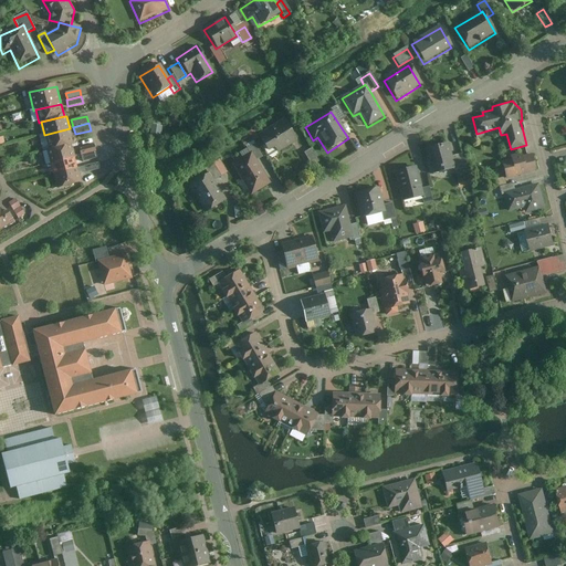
[(295,144),(283,124),(258,139),(268,156),(274,152),(276,155),(295,144)]
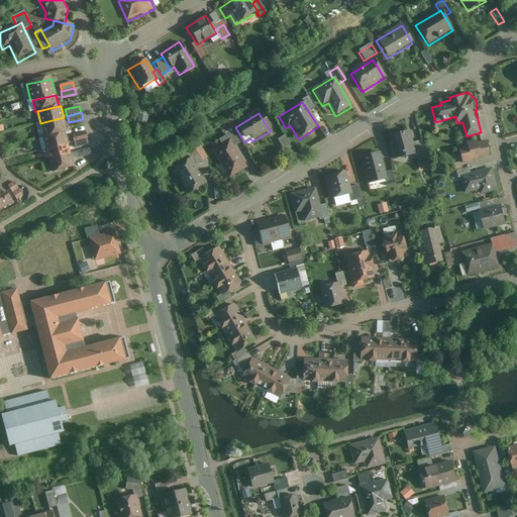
[(64,117),(40,123),(44,138),(65,134),(67,133),(65,126),(66,126),(64,117)]
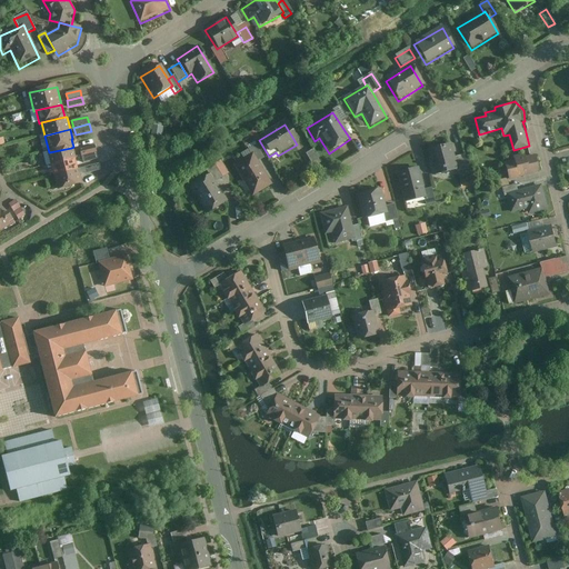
[(456,155),(453,141),(430,146),(436,171),(457,167),(459,167),(456,155)]
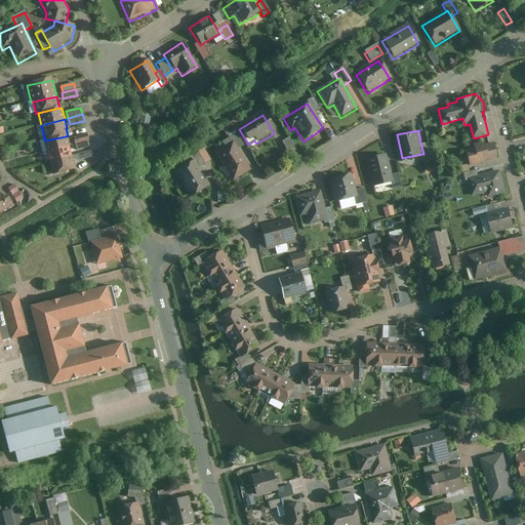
[(75,145),(89,140),(87,134),(73,137),(75,145)]
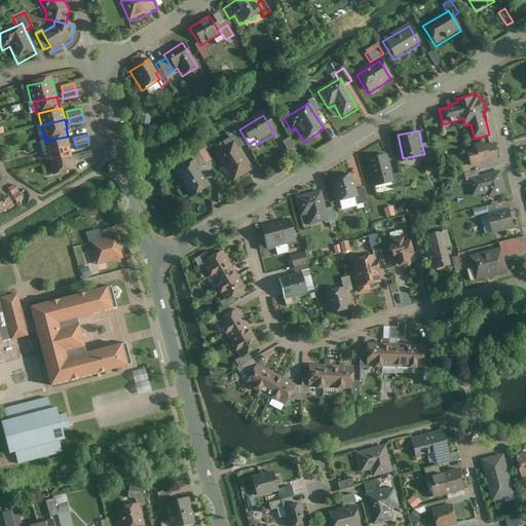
[(232,143),(237,151),(242,148),(235,136),(228,139),(231,144),(232,143)]
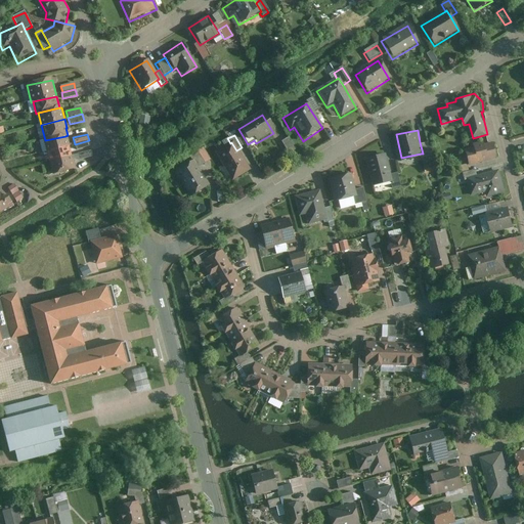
[(45,140),(43,140),(46,151),(69,147),(66,136),(45,140)]
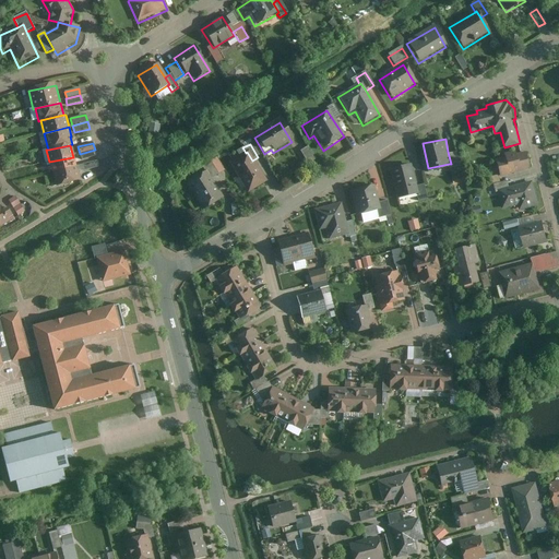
[(95,150),(80,154),(82,159),(96,156),(95,150)]
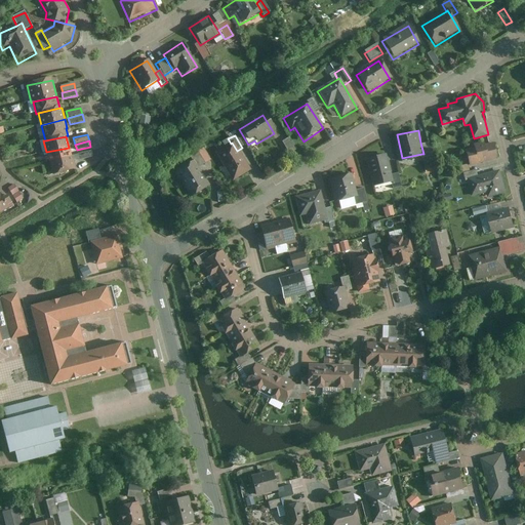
[(294,152),(287,140),(281,144),(288,156),(294,152)]
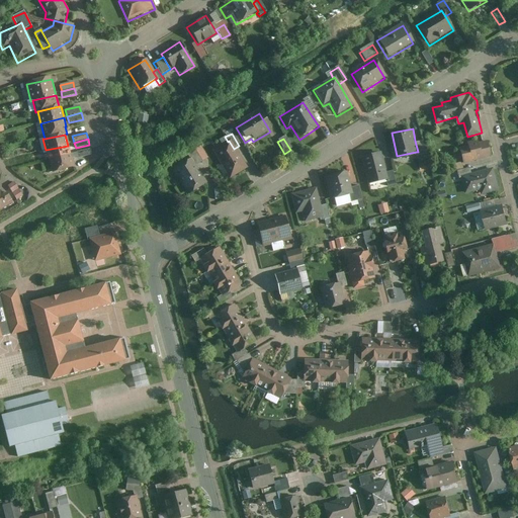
[(493,155),(489,139),(461,146),(465,162),(493,155)]
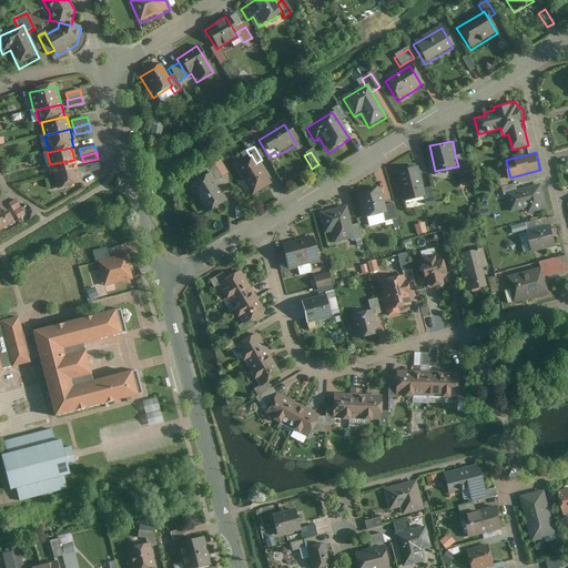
[(465,153),(455,154),(458,166),(456,166),(457,171),(468,168),(465,153)]
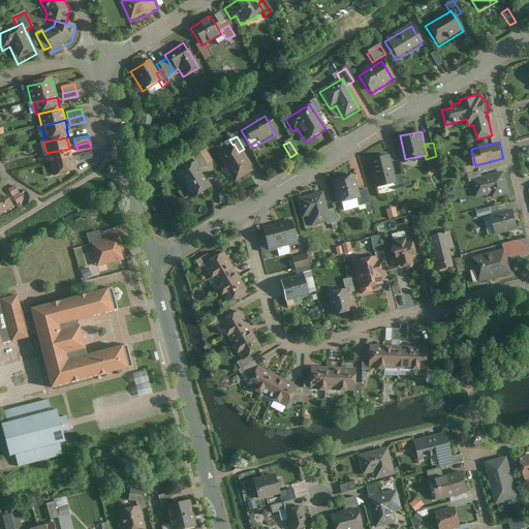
[(239,152),(234,144),(232,145),(215,155),(234,185),(252,173),(239,152)]
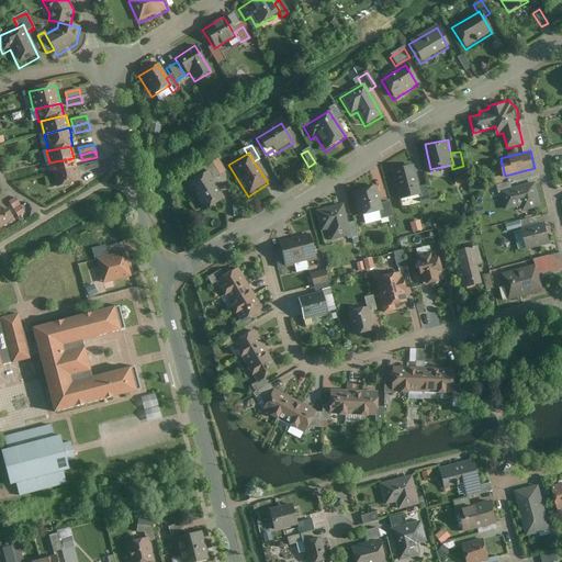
[(74,158),(49,163),(52,173),(76,168),(74,158)]
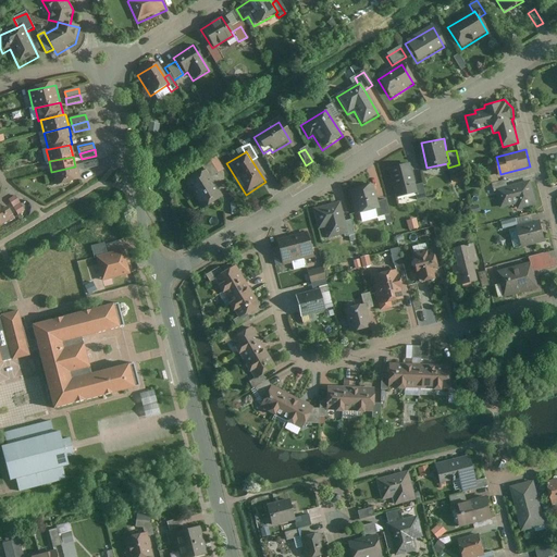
[(199,168),(203,173),(205,172),(210,181),(223,172),(214,159),(199,168)]
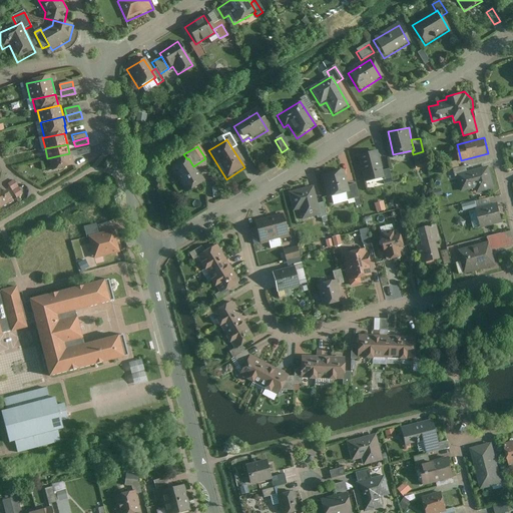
[(89,147),(76,151),(77,157),(90,153),(89,147)]
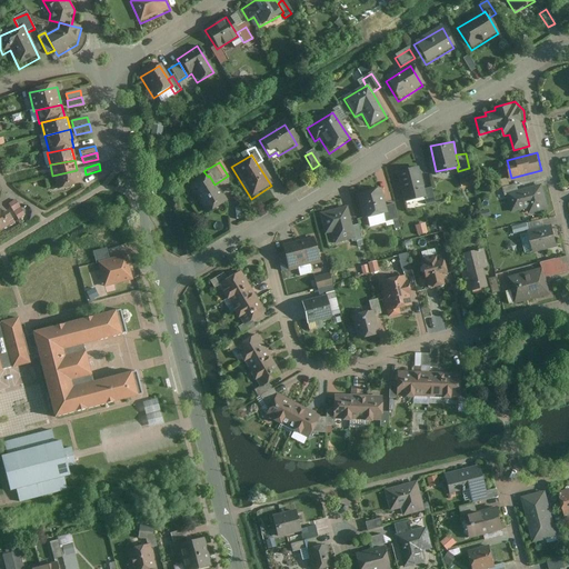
[(426,188),(420,166),(398,171),(407,201),(426,196),(428,195),(426,188)]
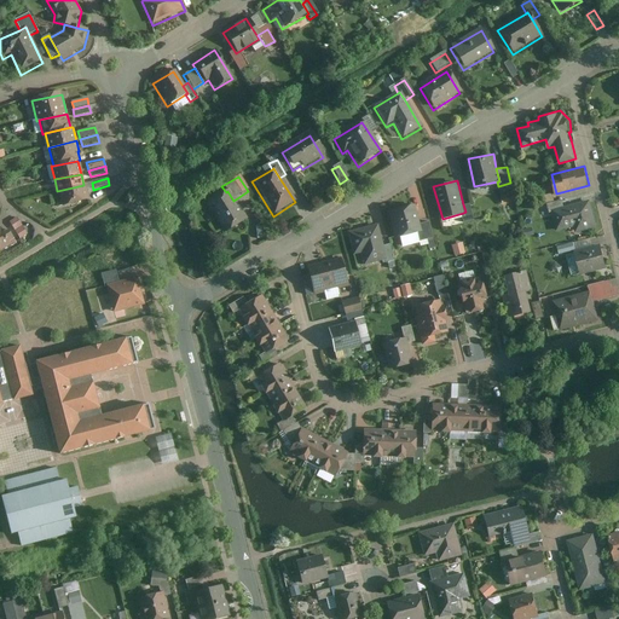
[(84,185),(57,191),(62,208),(88,202),(84,185)]
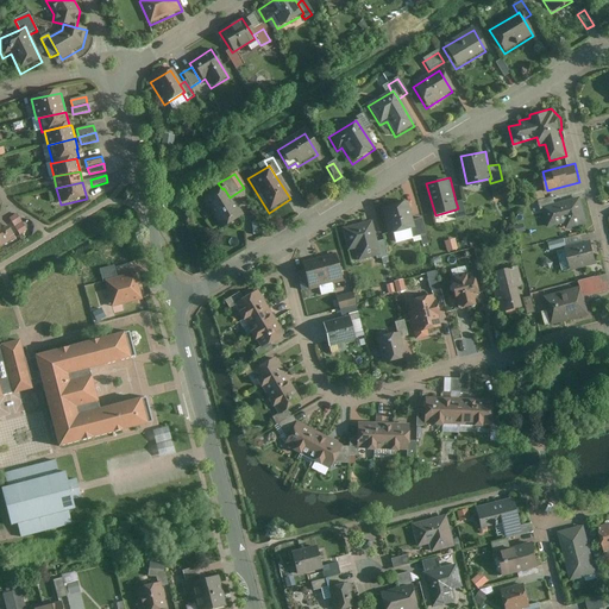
[(220,232),(243,218),(230,198),(224,188),(223,189),(201,202),(220,232)]
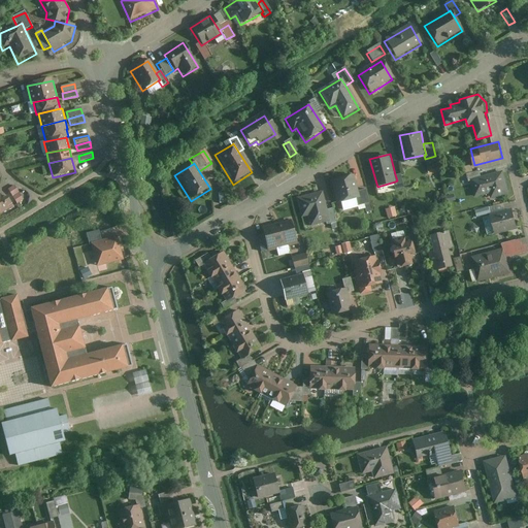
[(472,178),(484,176),(482,169),(467,173),(468,179),(472,178)]
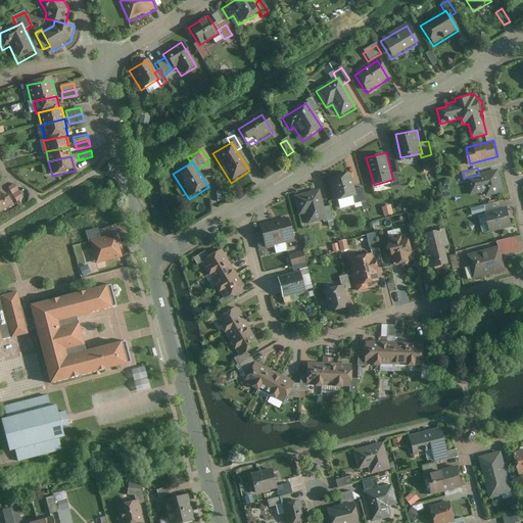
[(479,175),(468,177),(472,195),(488,191),(489,195),(506,191),(501,169),(479,175)]
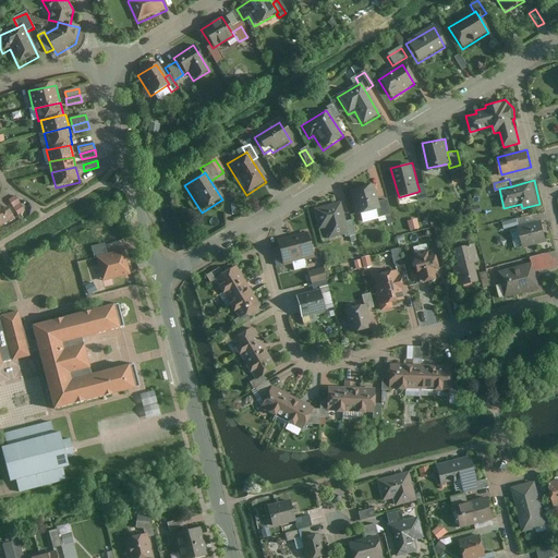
[(424,182),(417,184),(420,191),(417,192),(420,199),(427,197),(424,182)]
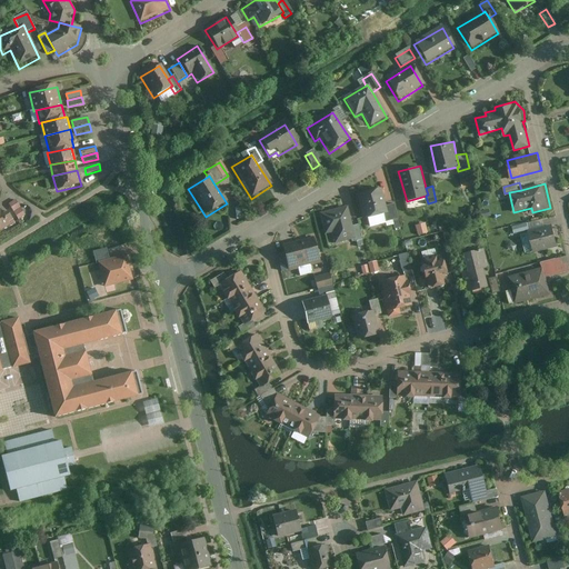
[(387,206),(382,187),(358,193),(365,218),(369,217),(370,226),(387,220),(385,212),(389,211),(387,206)]
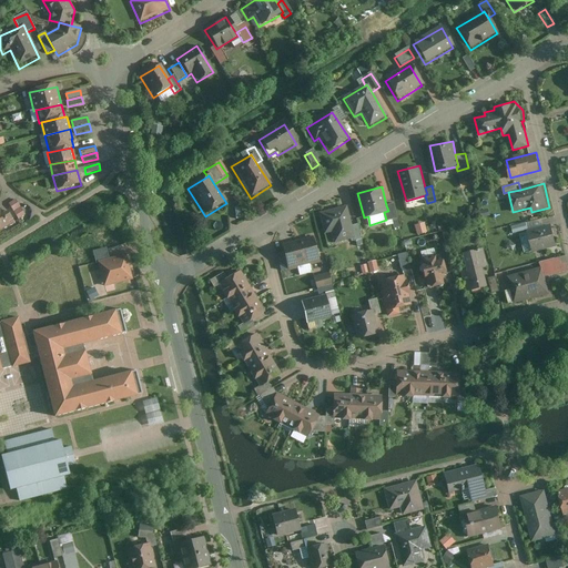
[(395,203),(386,205),(388,211),(384,212),(386,220),(398,216),(395,203)]
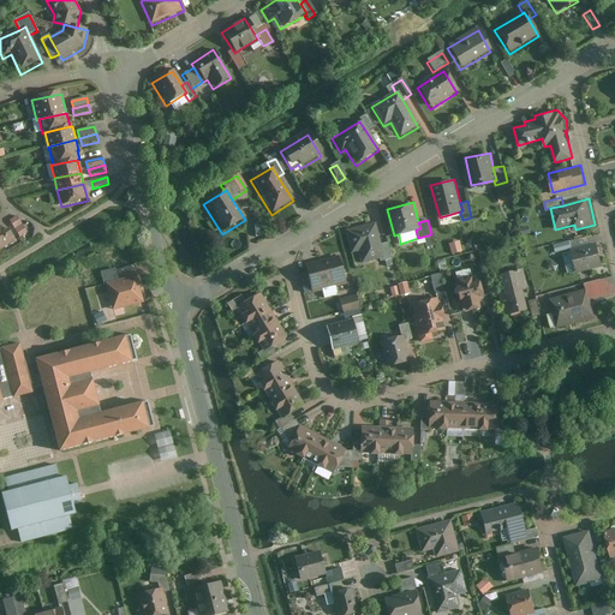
[(382,243),(376,222),(347,230),(353,251),(359,249),(363,262),(382,256),(386,256),(382,243)]
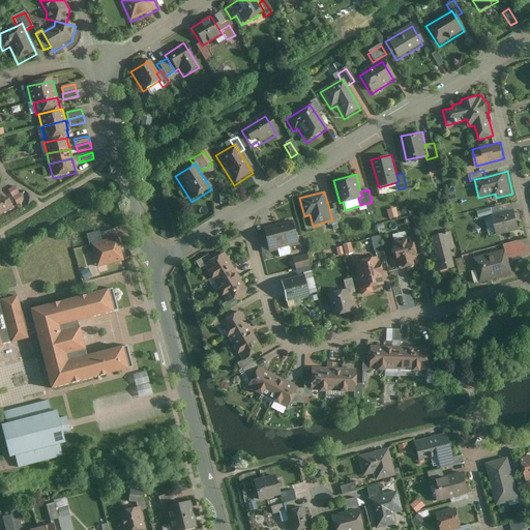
[(25,203),(25,194),(15,194),(15,203),(25,203)]
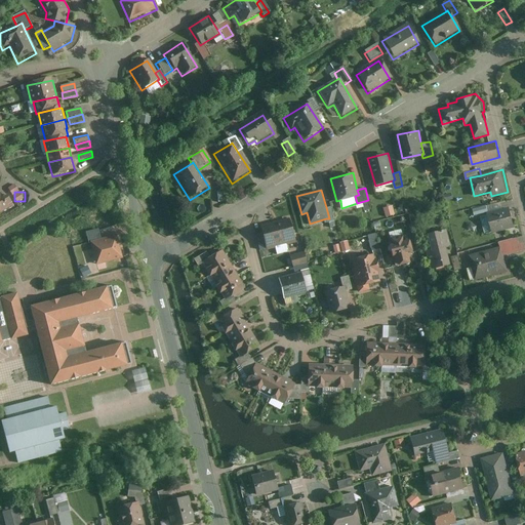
[(0,195),(0,215),(9,211),(7,208),(11,205),(6,198),(2,201),(0,195)]
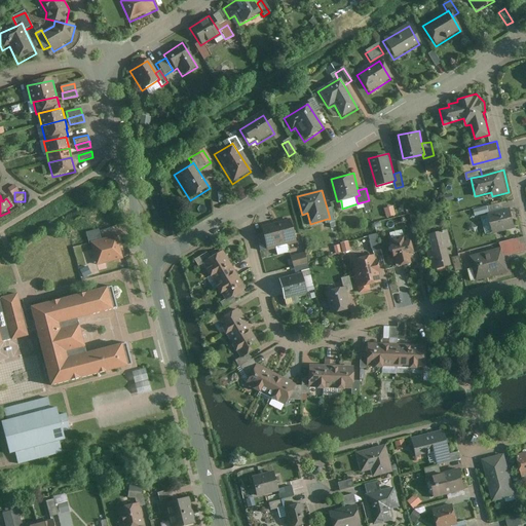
[(387,217),(397,215),(393,205),(384,208),(387,217)]
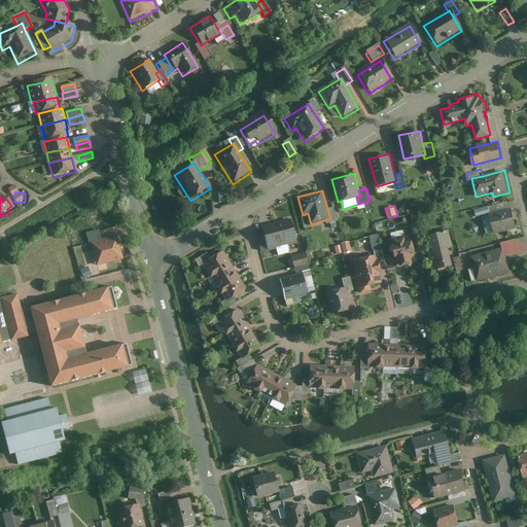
[(332,207),(327,208),(330,219),(327,219),(328,223),(337,221),(332,207)]
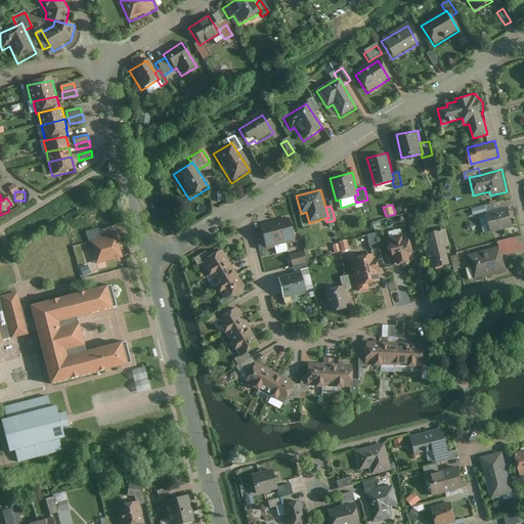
[(487,206),(474,209),(475,214),(488,211),(487,206)]
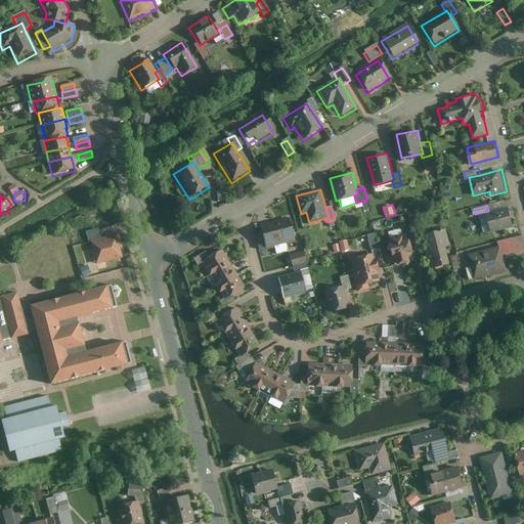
[(516,226),(511,206),(489,212),(494,232),(516,226)]
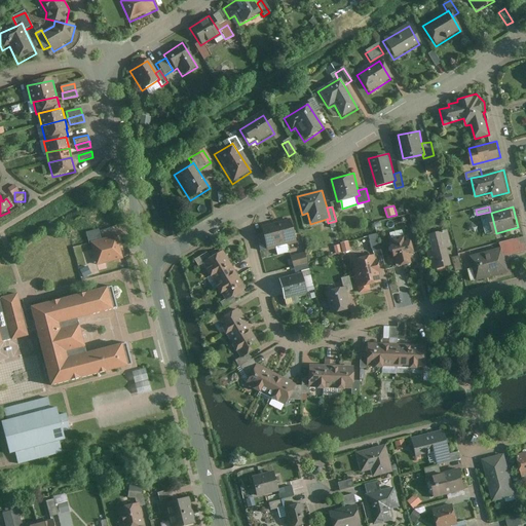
[(292,220),(262,228),(268,251),(276,248),(278,255),(290,251),(288,245),(298,242),(292,220)]
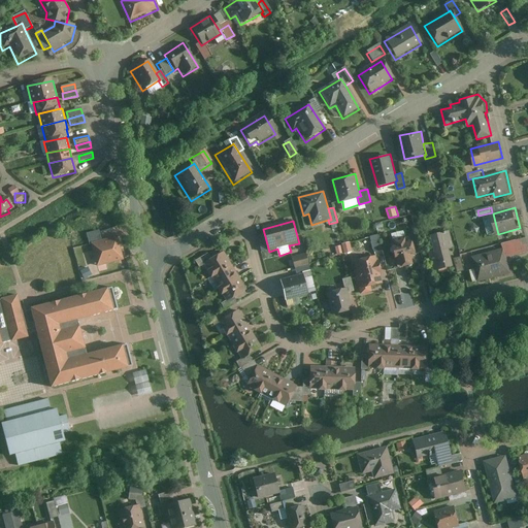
[(457,250),(452,230),(432,235),(436,249),(430,251),(435,271),(455,265),(452,251),(457,250)]
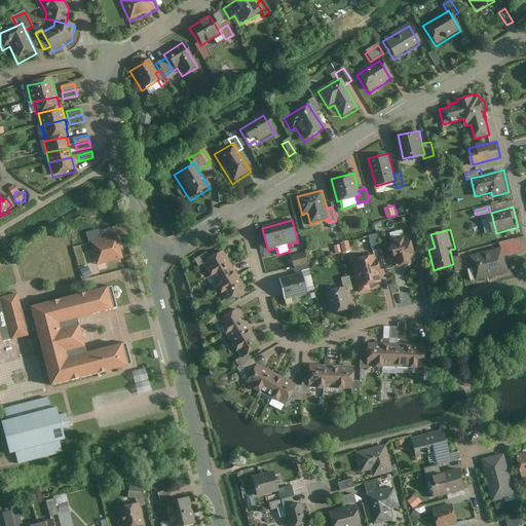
[(121,232),(94,239),(99,264),(127,257),(121,232)]
